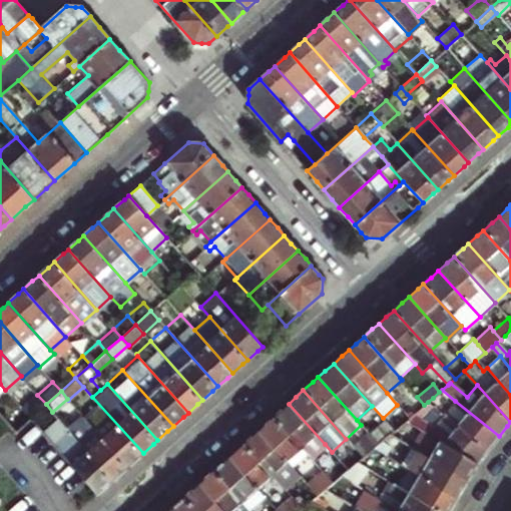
[(35,414),(46,404),(37,395),(22,408),(31,418),(35,414)]
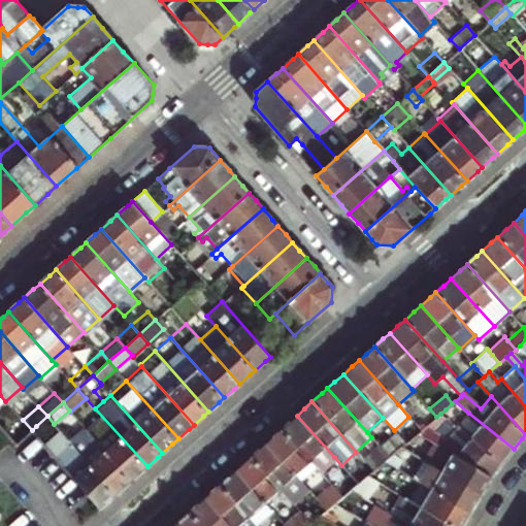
[(84,426),(132,480),(143,469),(148,466),(95,408),(79,422),(84,426)]
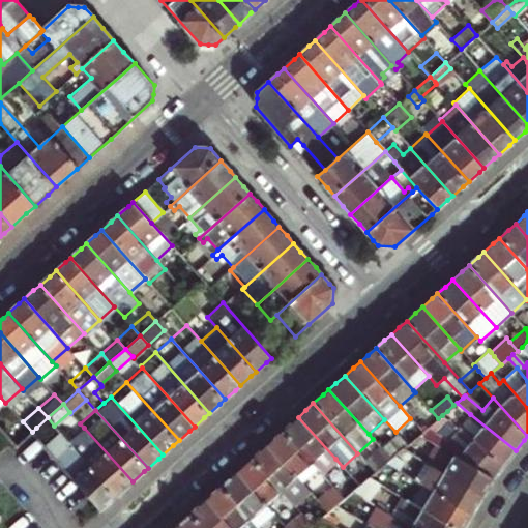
[(422,432),(438,418),(431,410),(416,424),(422,432)]
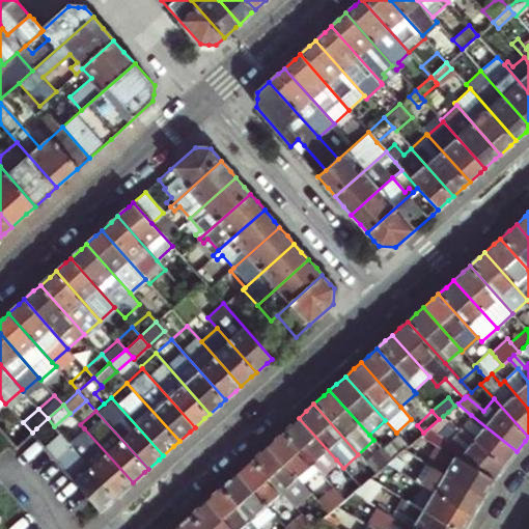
[(513,455),(517,451),(471,415),(460,429),(505,466),(513,455)]
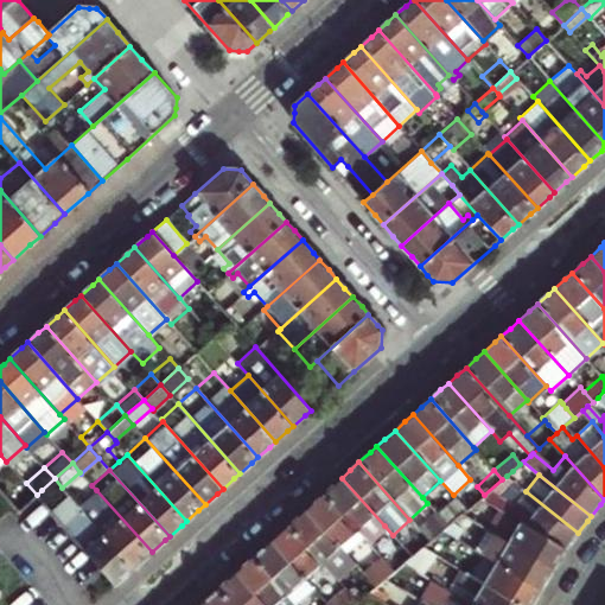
[(573,537),(578,533),(526,491),(514,505),(498,495),(514,482),(507,476),(502,479),(484,495),(481,498),(500,509),(565,548),(573,537)]
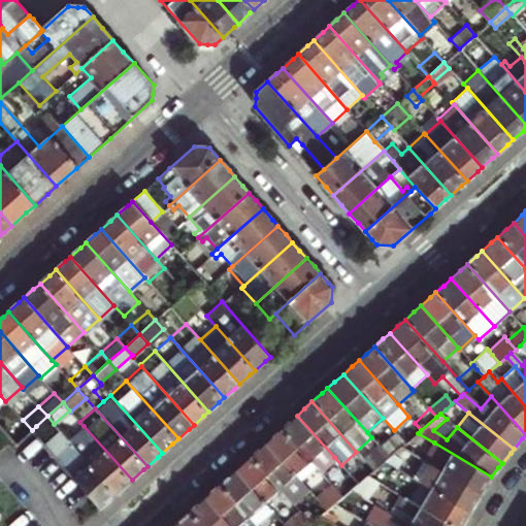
[(290,422),(282,429),(319,470),(334,457),(297,416),(290,422)]
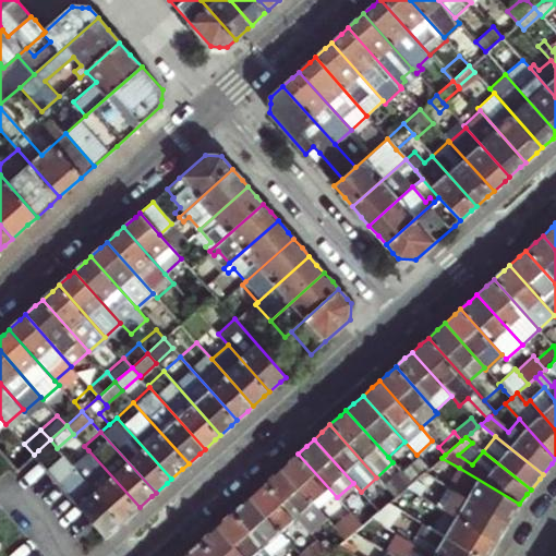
[(17,469),(34,455),(24,444),(22,443),(7,457),(17,469)]
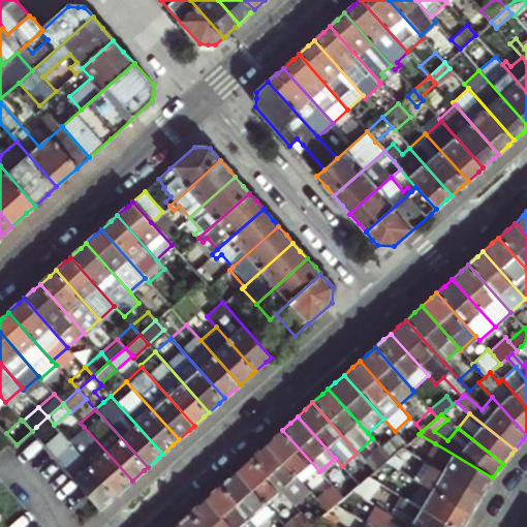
[(36,427),(32,431),(36,436),(92,498),(101,508),(112,499),(117,495),(68,440),(61,432),(50,442),(36,427)]
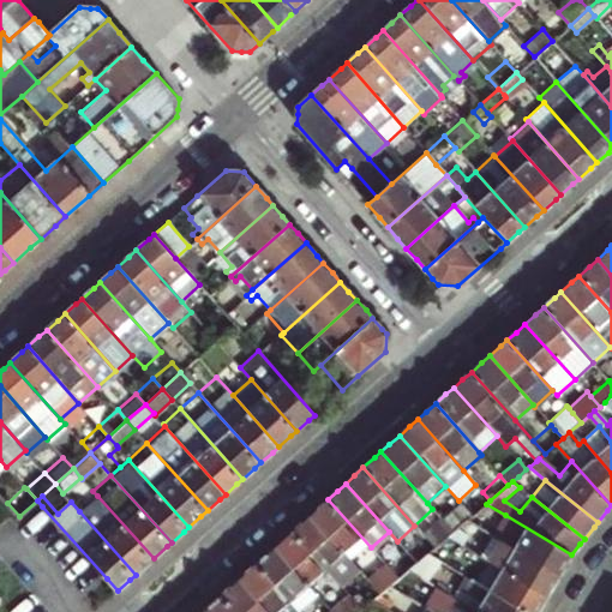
[(79,511),(136,575),(147,564),(154,558),(97,496),(79,511)]
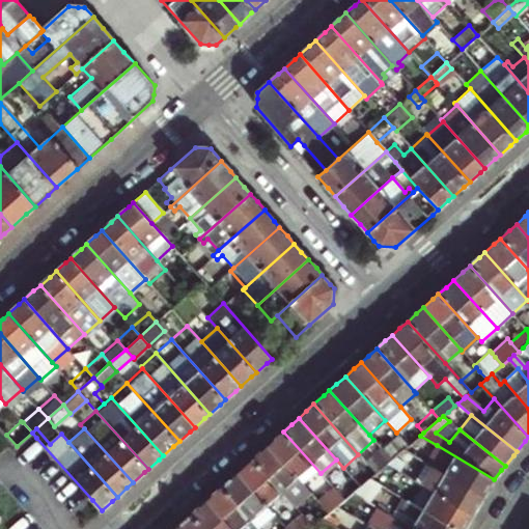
[(277,437),(268,445),(305,488),(321,473),(283,432),(277,437)]
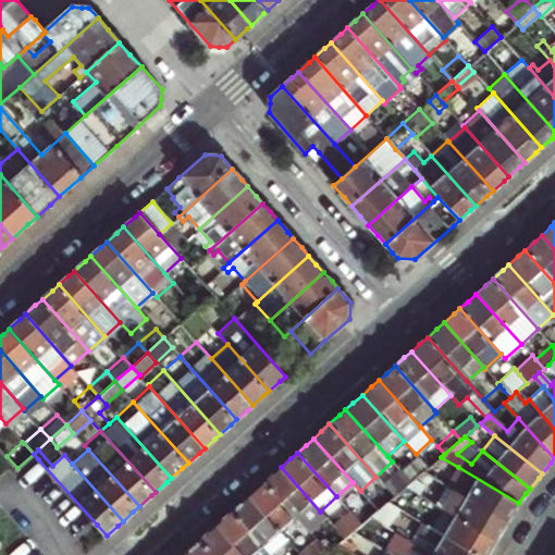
[(401,471),(410,482),(415,479),(428,468),(417,456),(401,471)]
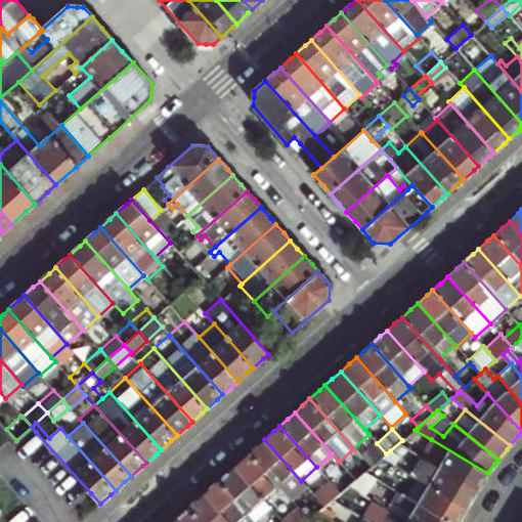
[(258,444),(249,453),(277,486),(293,503),(308,489),(301,481),(264,439),(258,444)]
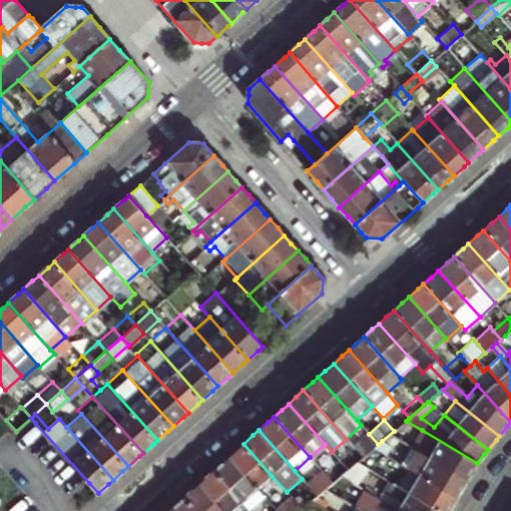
[(474,468),(477,463),(422,430),(411,448),(467,481),(474,468)]
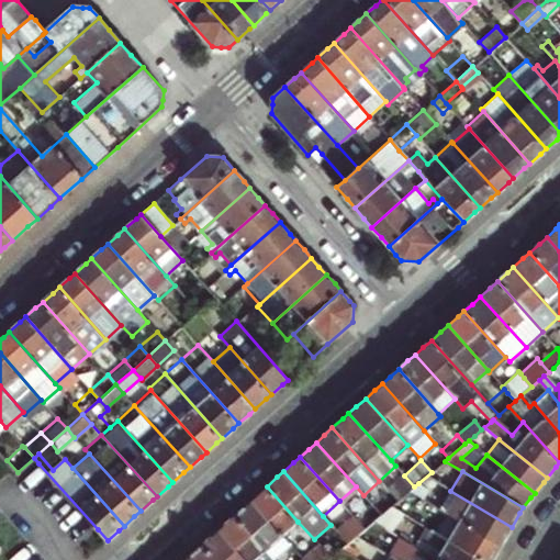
[(388,491),(398,501),(410,491),(414,486),(404,476),(403,474),(387,489),(388,491)]
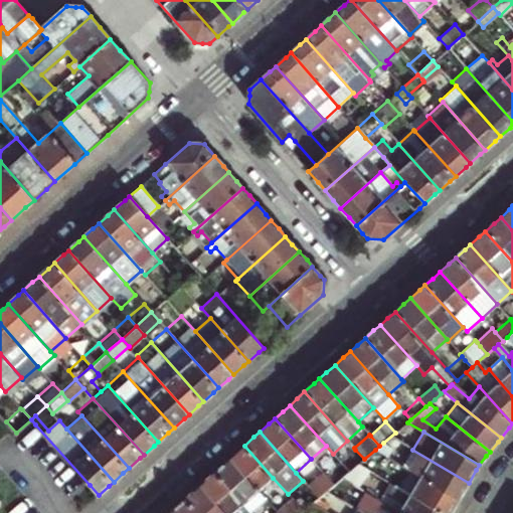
[(379,446),(375,450),(386,457),(392,448),(383,443),(379,446)]
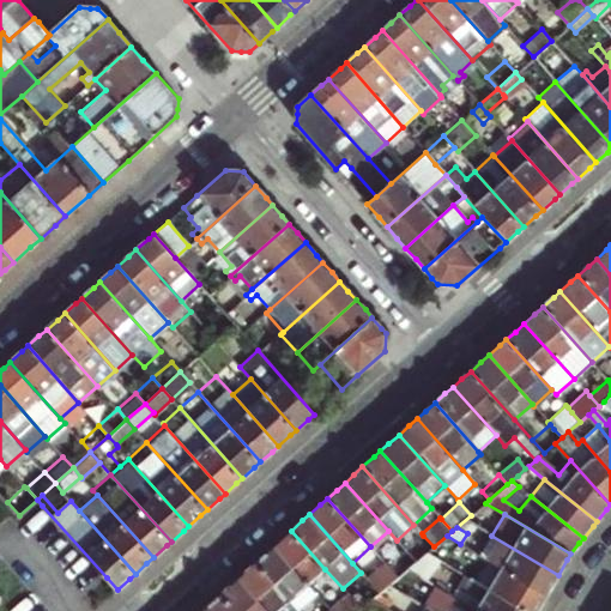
[(284,536),(274,545),(312,588),(318,584),(314,580),(325,569),(291,531),(284,536)]
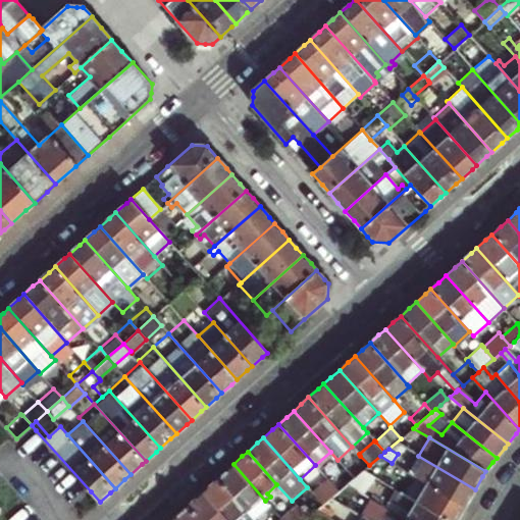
[(363,470),(369,465),(360,456),(345,468),(354,478),(363,470)]
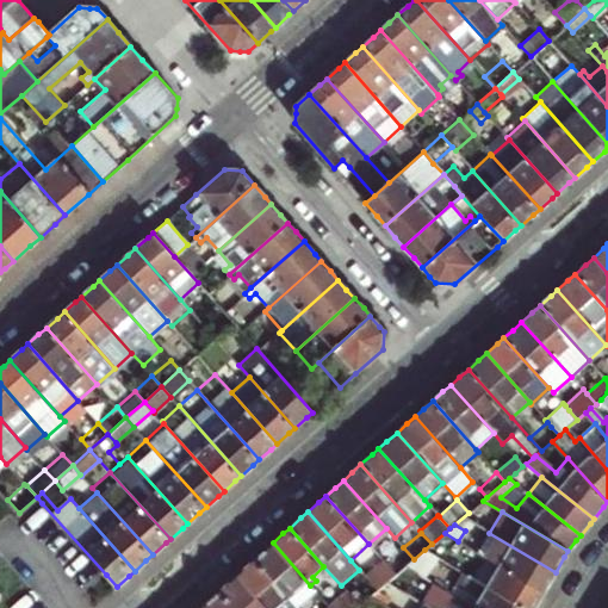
[(550,581),(556,572),(489,533),(477,552),(486,558),(543,591),(550,581)]
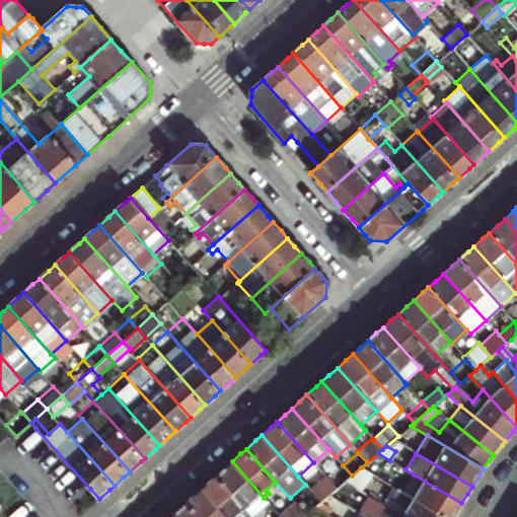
[(225,467),(216,475),(252,516),(268,502),(264,498),(232,461),(225,467)]
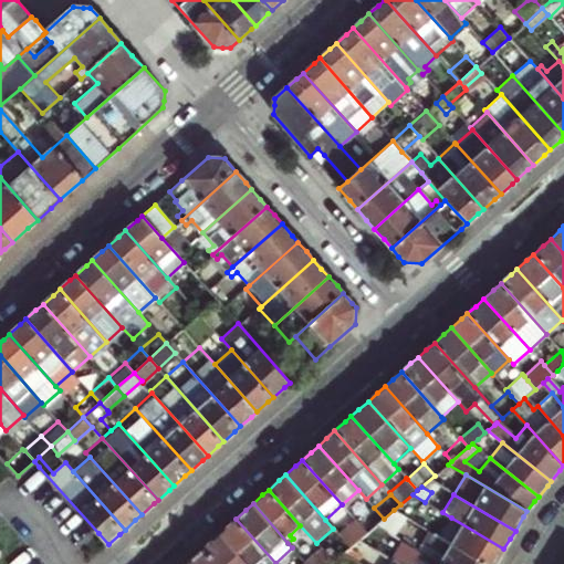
[(406,517),(394,510),(384,519),(376,525),(387,532),(394,535),(406,517)]
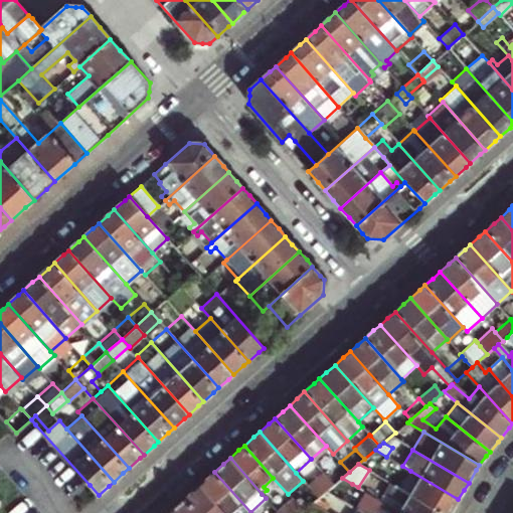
[(450,512),(455,505),(458,499),(410,471),(399,489),(441,512),(450,512)]
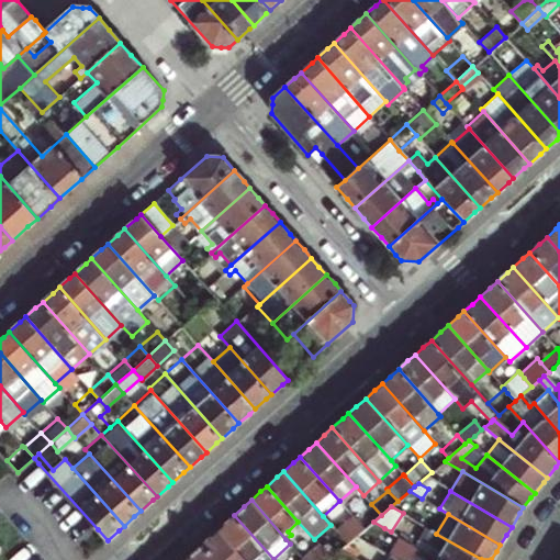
[(228,521),(217,530),(244,559),(272,559),(273,559),(234,515),(228,521)]
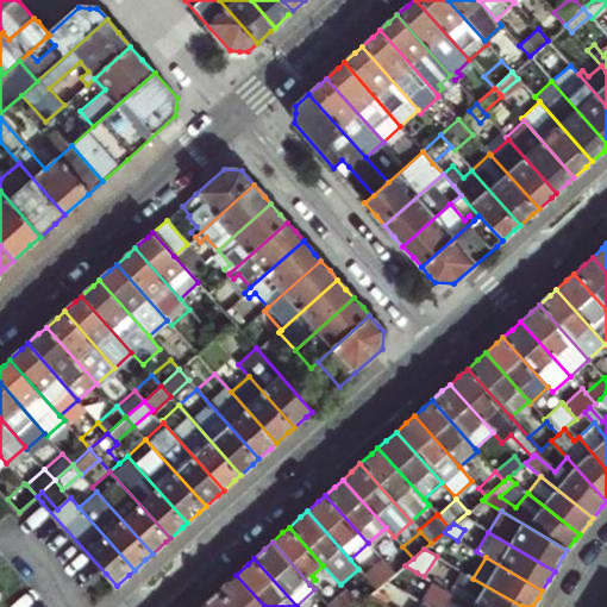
[(386,581),(395,574),(382,559),(364,575),(376,589),(386,581)]
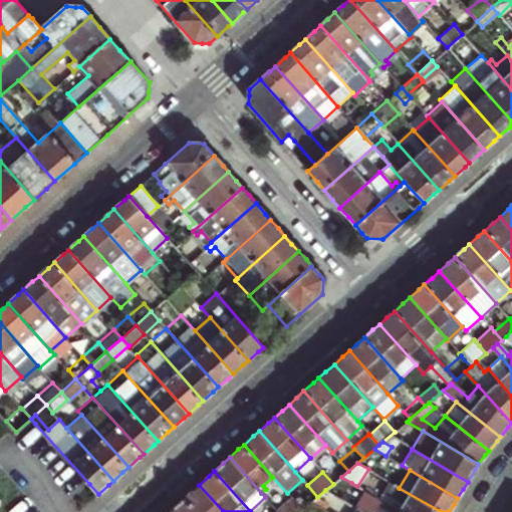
[(440,511),(399,488),(391,482),(382,495),(393,501),(391,506),(401,511),(440,511)]
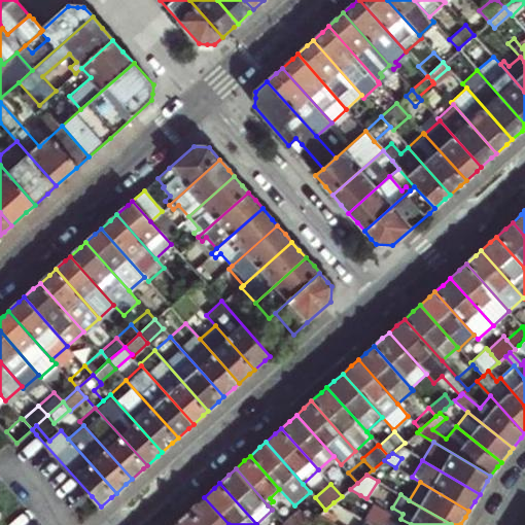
[(197,503),(188,511),(201,524),(229,524),(204,497),(197,503)]
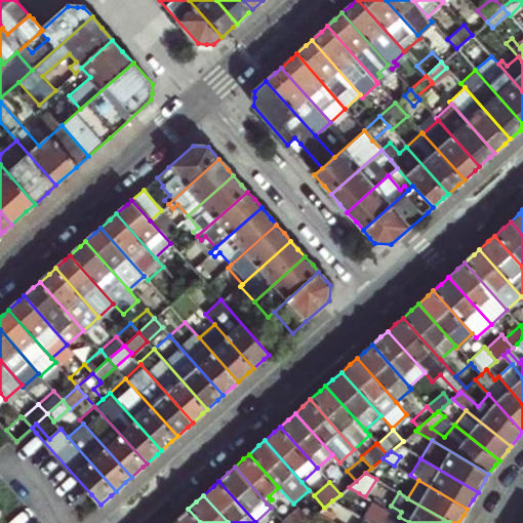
[(409,522),(399,517),(372,500),(362,519),(369,522),(409,522)]
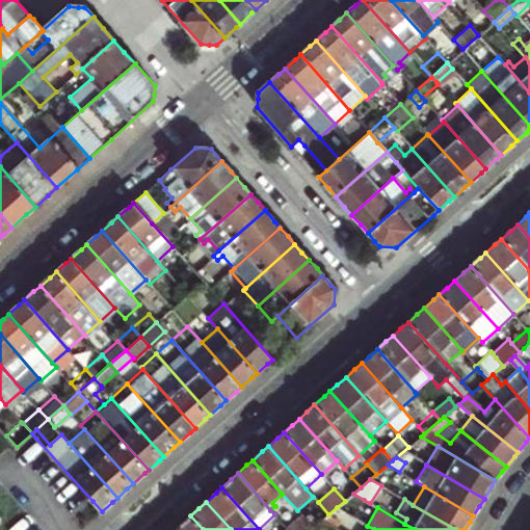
[(184,522),(175,529),(203,529),(190,515),(184,522)]
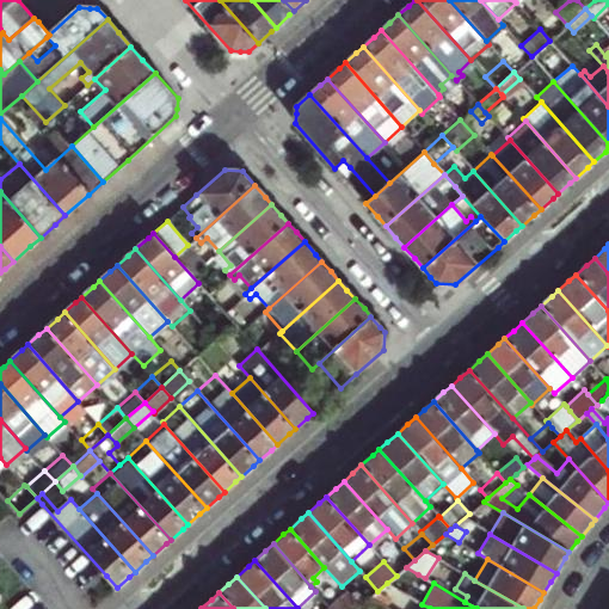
[(331,608),(355,608),(360,607),(348,592),(331,608)]
